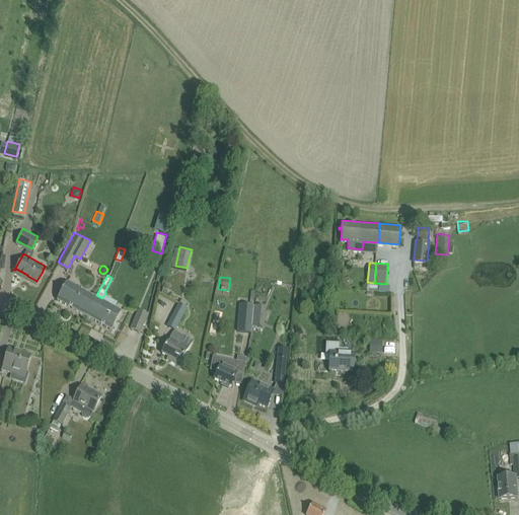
[(102,298),(96,295),(67,279),(57,297),(93,317),(103,299),(102,298)]
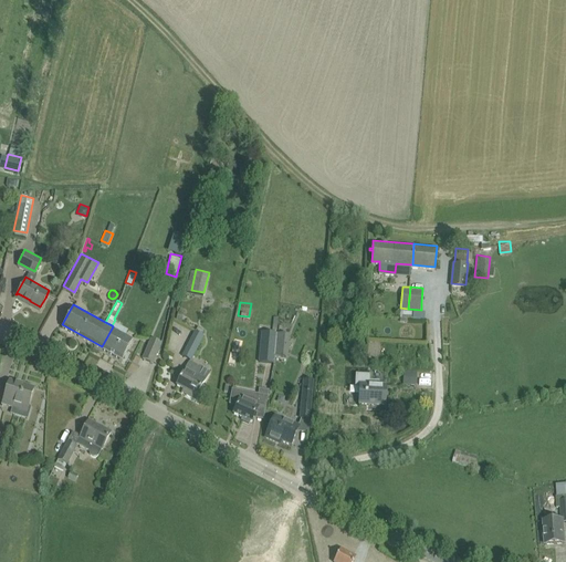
[(113,326),(102,346),(122,357),(127,347),(133,337),(113,326)]
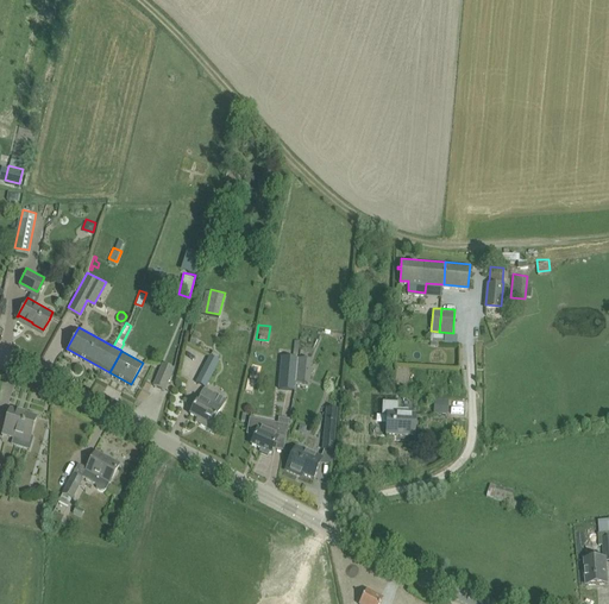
[(206,383),(219,358),(209,353),(196,378),(206,383)]
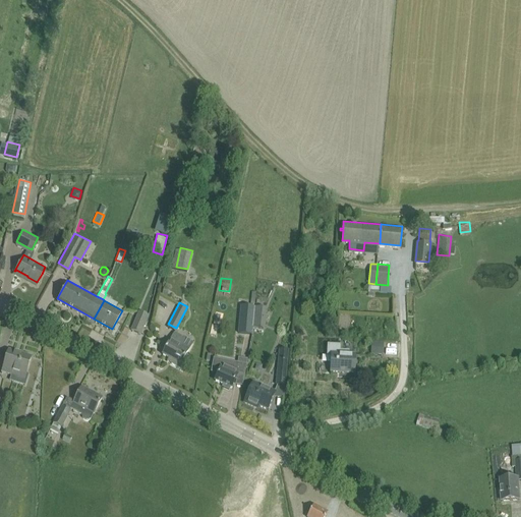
[(254,313),(253,324),(264,325),(265,304),(254,304),(254,313)]
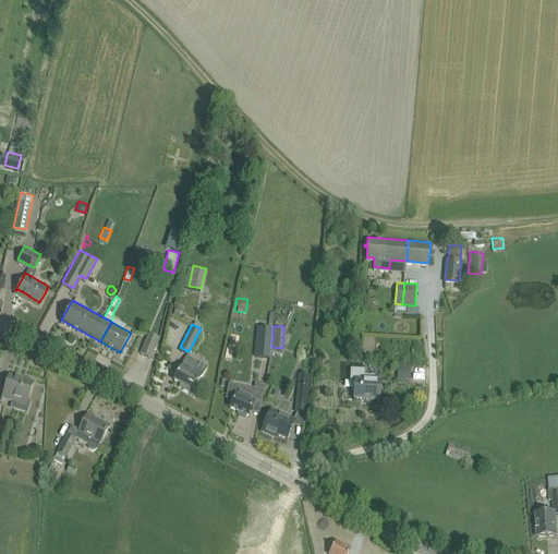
[(150,354),(159,335),(149,330),(141,350),(150,354)]
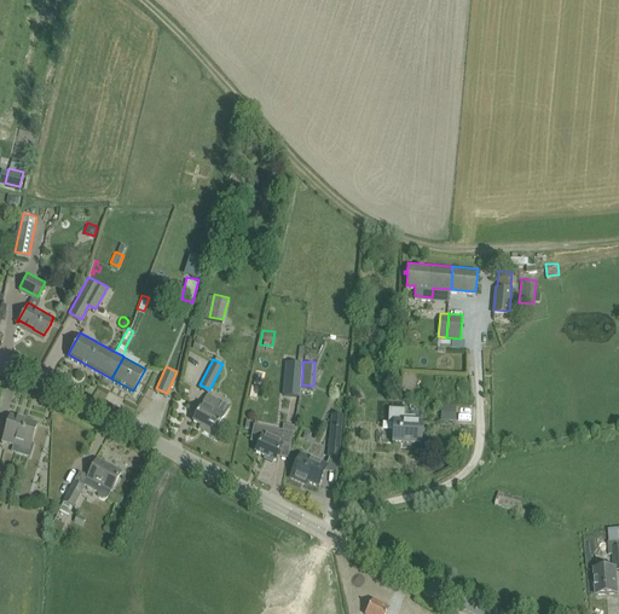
[(285,371),(284,393),(300,394),(301,384),(302,372),(285,371)]
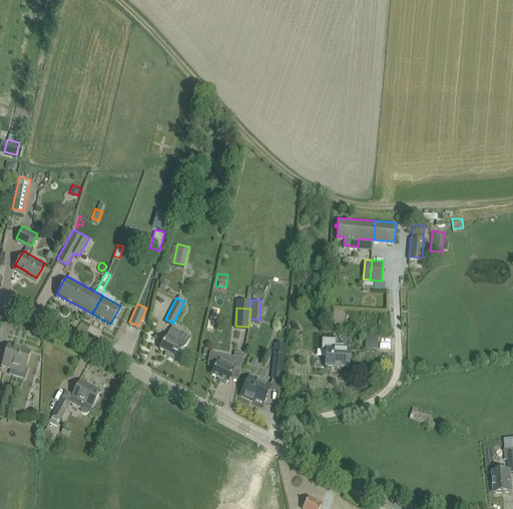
[(164,338),(160,347),(170,352),(168,355),(180,361),(185,352),(185,351),(182,350),(190,334),(182,330),(177,339),(167,334),(164,338)]
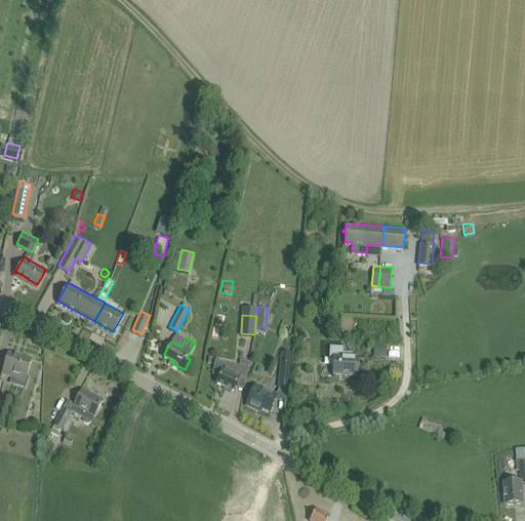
[(387,342),(374,341),(374,353),(387,354),(387,342)]
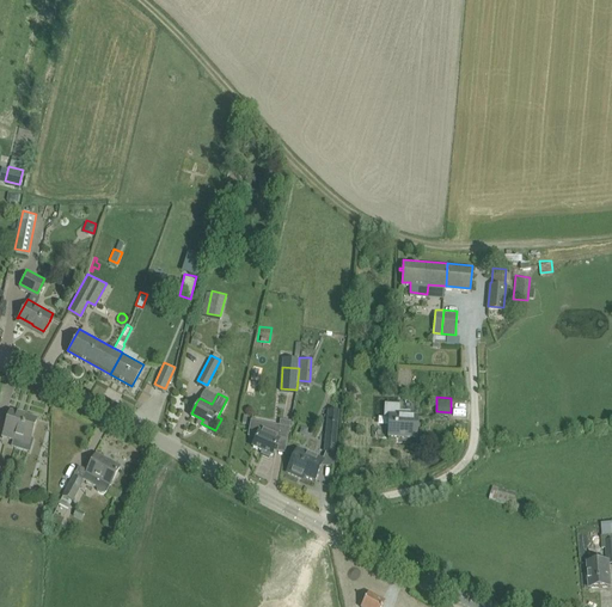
[(416,434),(417,414),(410,414),(410,408),(401,408),(401,400),(385,400),(384,414),(390,414),(389,433),(416,434)]
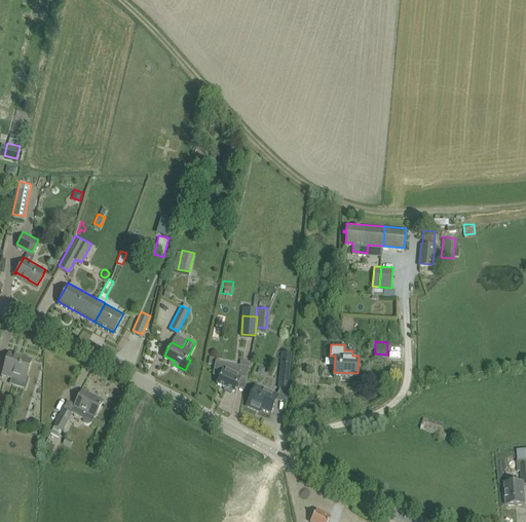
[(282,361),(279,385),(288,385),(291,362),(292,350),(283,349),(282,361)]
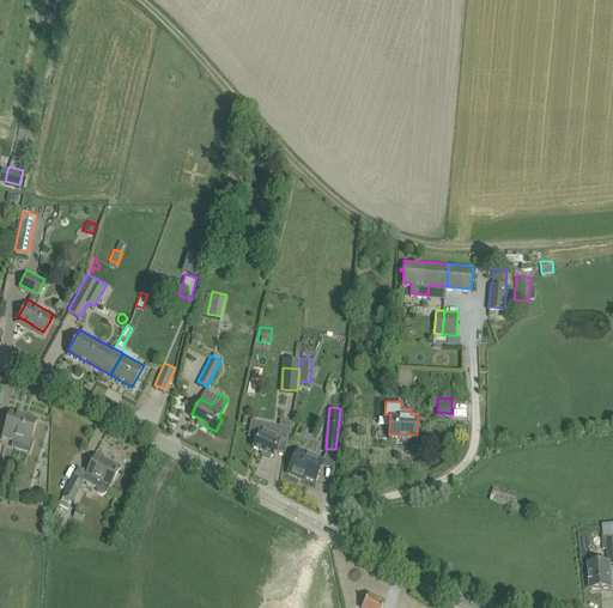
[(7,420),(2,433),(29,442),(34,427),(36,417),(24,413),(23,414),(11,411),(11,408),(10,408),(7,420)]
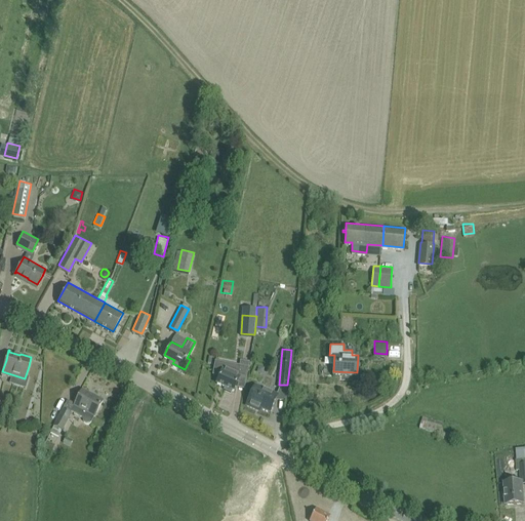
[(215,361),(213,370),(220,372),(216,381),(226,384),(225,387),(231,389),(232,387),(233,388),(239,375),(240,372),(246,373),(248,359),(240,357),(239,365),(215,361)]
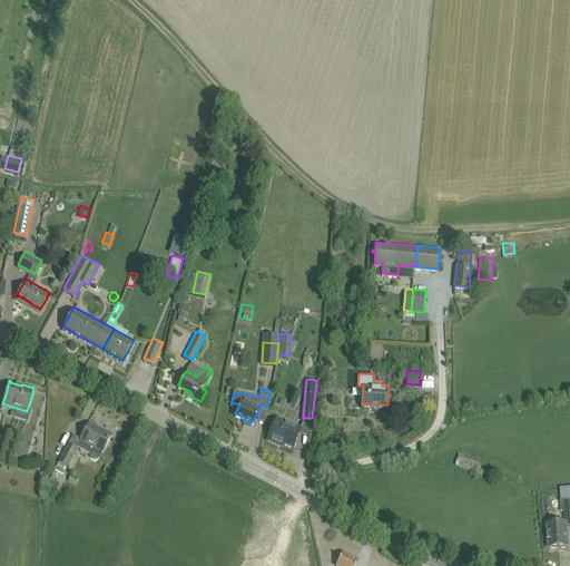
[(267,437),(278,441),(279,439),(293,445),(302,426),(277,416),(274,422),(272,421),(268,429),(271,430),(267,437)]
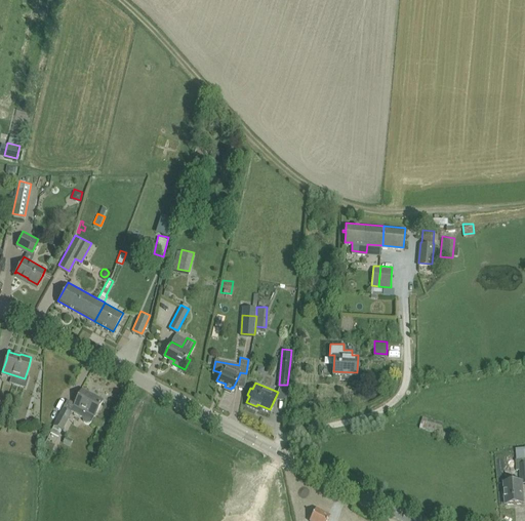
[(91,418),(94,413),(103,398),(82,387),(74,402),(71,408),(82,414),(83,416),(83,418),(84,419),(86,419),(87,421),(89,421),(90,419),(91,418)]
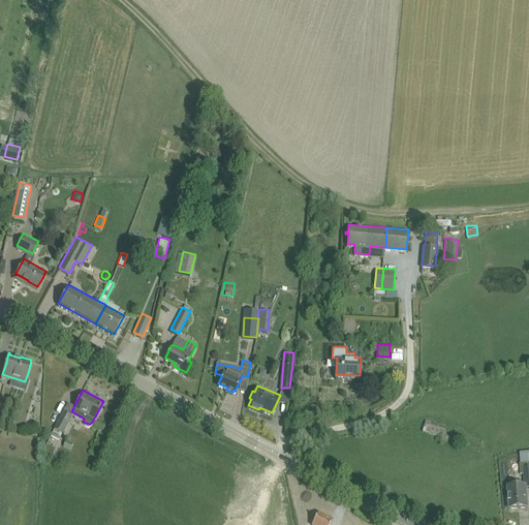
[(71,413),(63,409),(55,426),(62,430),(71,413)]
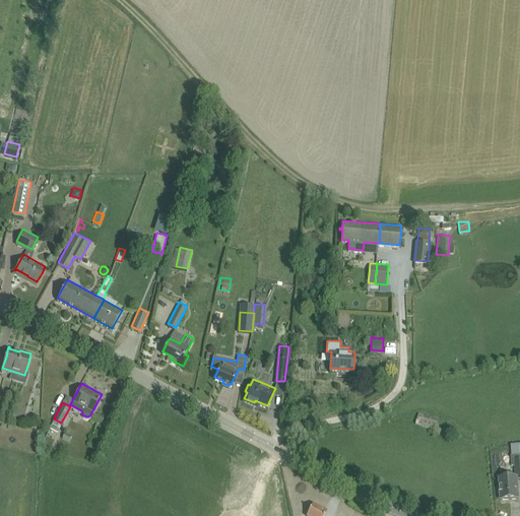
[(438,415),(417,410),(414,422),(435,427),(438,415)]
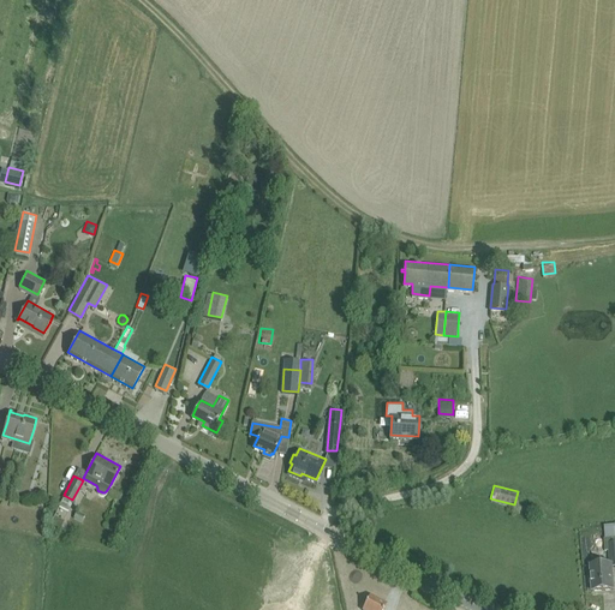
[(77,507),(73,515),(82,519),(85,512),(77,507)]
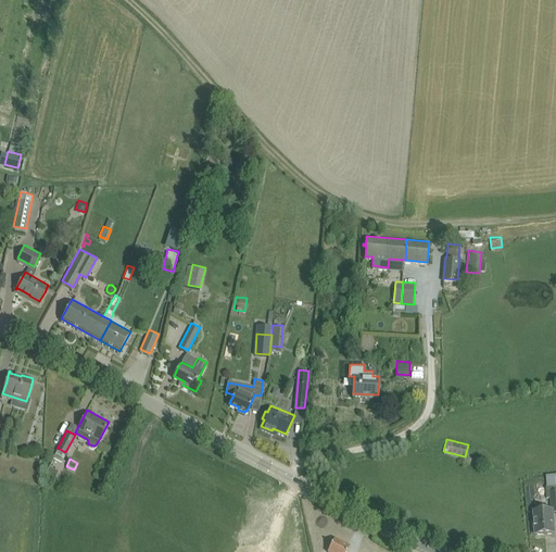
[(553,484),(546,485),(547,496),(552,494),(553,510),(555,509),(555,489),(553,490),(553,484)]
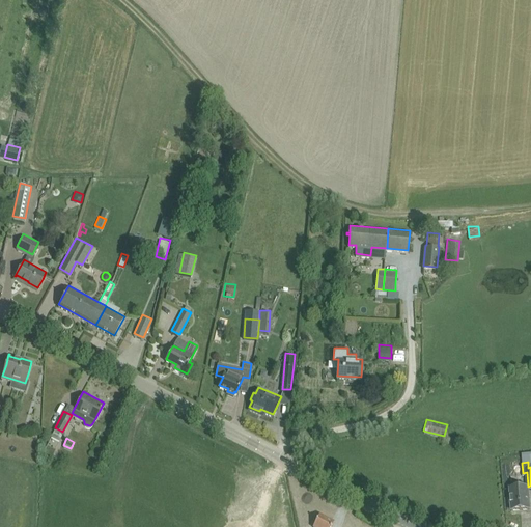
[(529,505),(528,490),(524,491),(523,484),(509,484),(509,493),(508,493),(508,500),(510,500),(510,506),(529,505)]
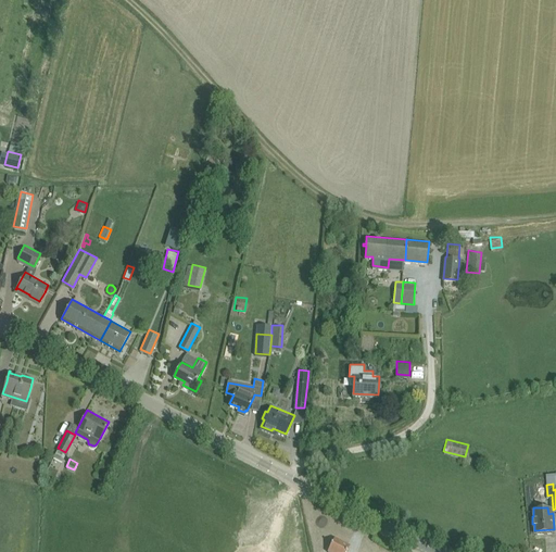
[(344,551),(350,544),(335,536),(328,549),(333,551),(344,551)]
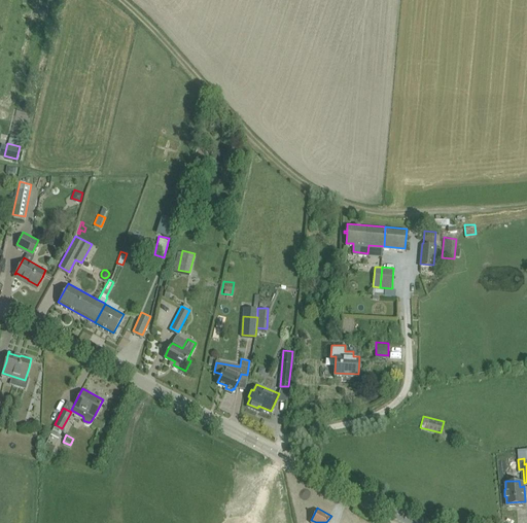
All buildings are outlined.
